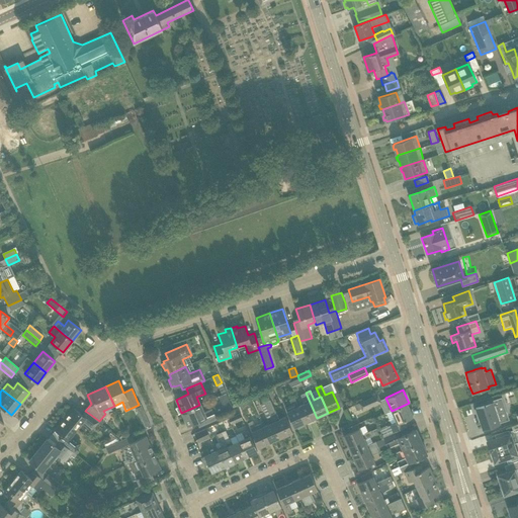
[(304,404),(298,406),(298,407),(306,423),(317,418),(306,393),(299,395),(304,404)]
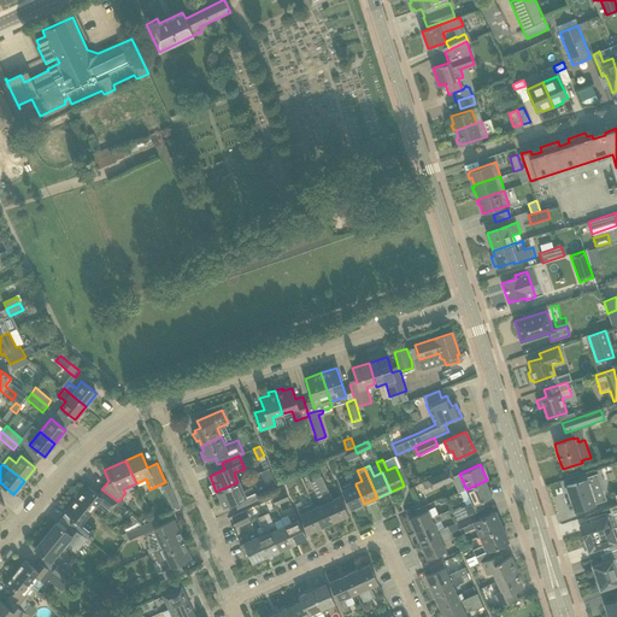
[(427,480),(432,489),(453,480),(450,470),(427,480)]
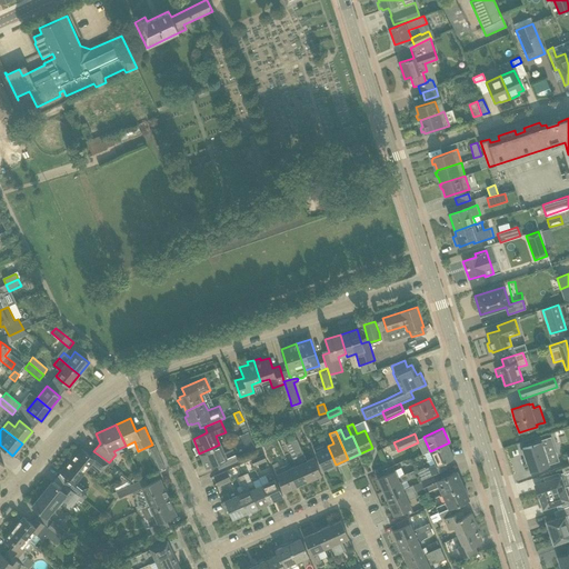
[(328,447),(328,446),(323,436),(322,436),(317,439),(321,449),(315,452),(318,459),(322,470),(336,465),(328,447)]
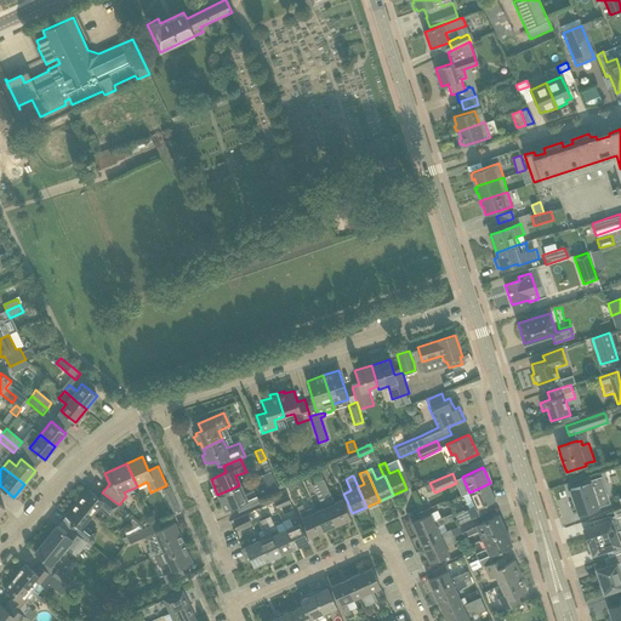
[(570,489),(579,514),(600,507),(593,486),(603,483),(600,477),(580,483),(581,485),(570,489)]
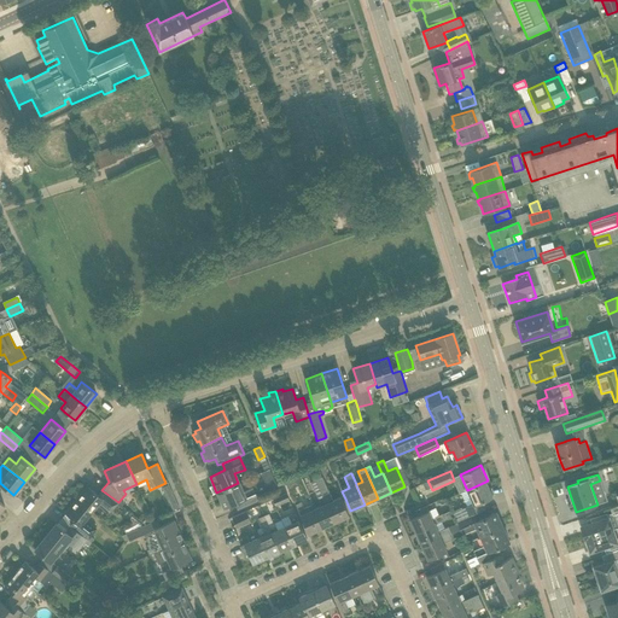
[(321,477),(316,479),(322,493),(336,523),(349,517),(344,506),(340,497),(332,501),(327,490),(321,477)]
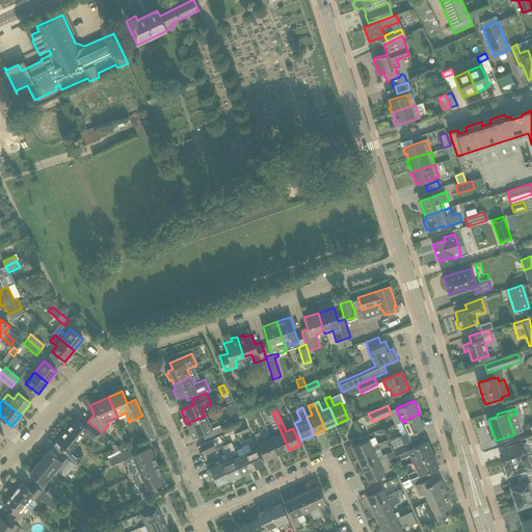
[(235,411),(228,415),(232,424),(239,421),(235,411)]
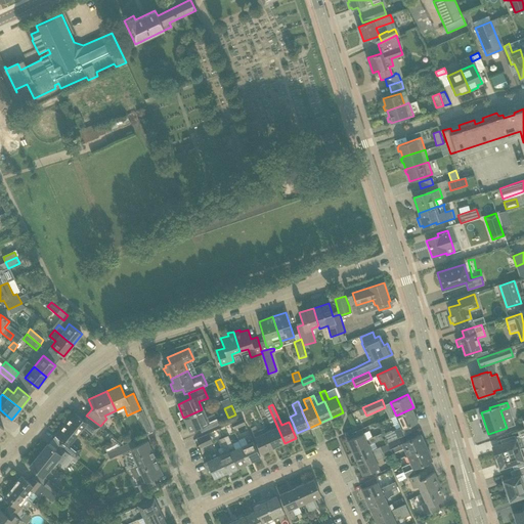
[(242,409),(245,415),(254,410),(251,405),(242,409)]
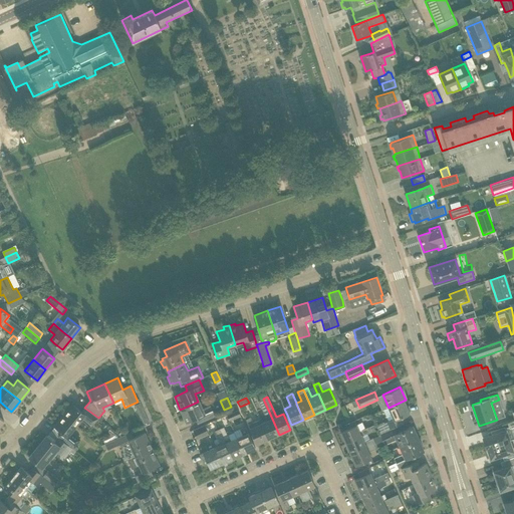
[(267,421),(261,424),(268,440),(279,435),(268,410),(263,399),(258,401),(263,412),(267,421)]
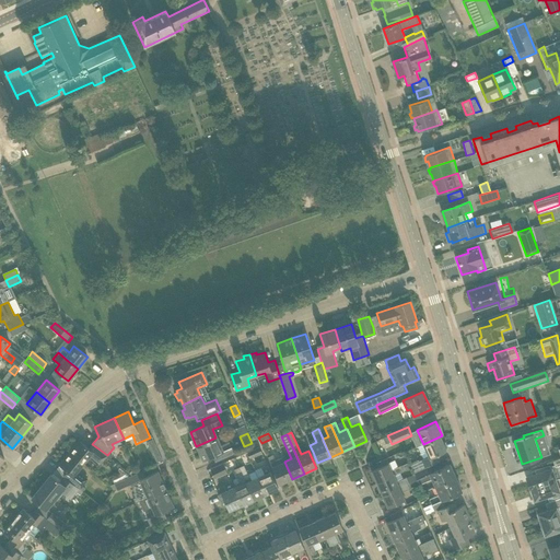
[(408,462),(413,473),(421,469),(432,464),(432,465),(439,462),(440,461),(436,455),(446,451),(440,436),(423,444),(418,446),(423,458),(418,462),(415,463),(413,459),(408,462)]
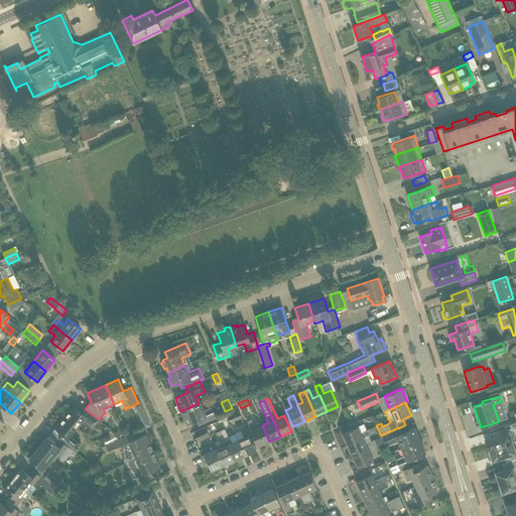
[(199,403),(180,411),(186,424),(200,418),(202,423),(208,421),(216,417),(211,406),(203,410),(199,403)]
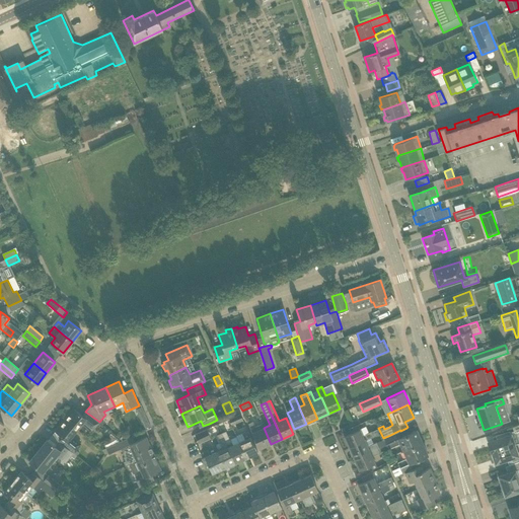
[(141,406),(137,409),(145,428),(149,426),(141,406)]
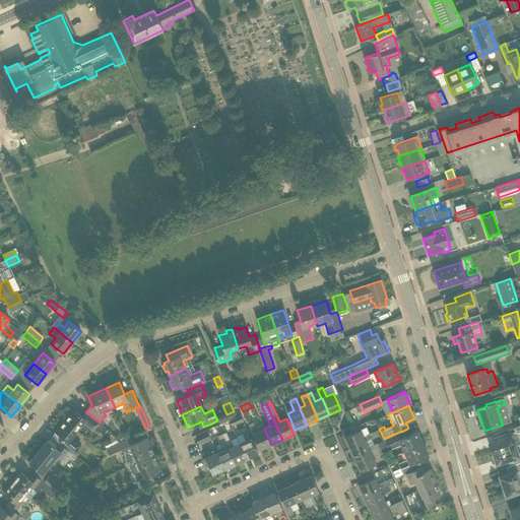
[(73,409),(64,420),(77,431),(82,425),(91,433),(100,423),(88,414),(84,418),(73,409)]
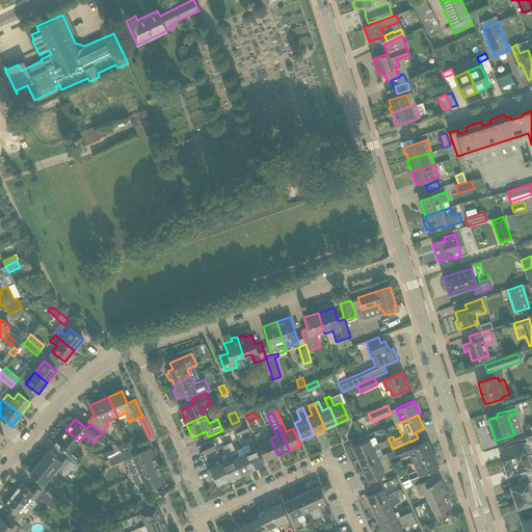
[(234,430),(235,430),(237,435),(237,434),(248,430),(246,424),(234,430)]
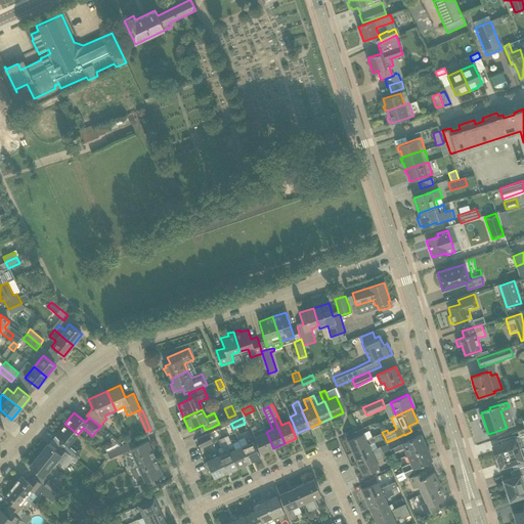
[(68,444),(63,449),(74,457),(82,448),(73,441),(78,434),(64,424),(55,435),(68,444)]
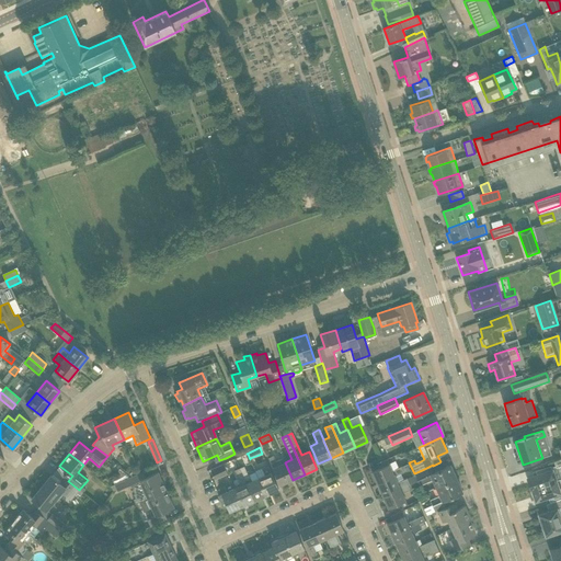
[(293,480),(285,462),(283,458),(276,461),(273,456),(267,458),(275,474),(279,485),(293,480)]
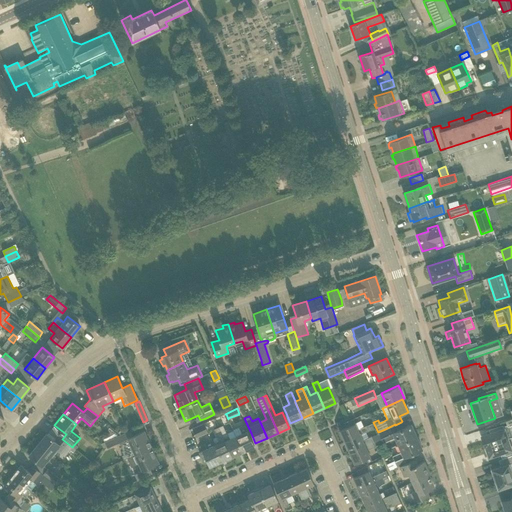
[(339,430),(344,442),(360,435),(368,431),(366,426),(358,430),(353,419),(344,423),(346,427),(339,430)]
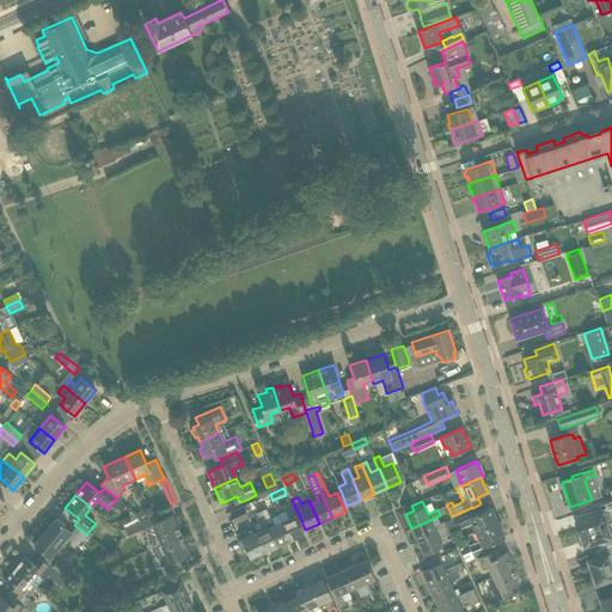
[(151,502),(146,503),(152,515),(158,513),(154,507),(153,507),(151,502)]
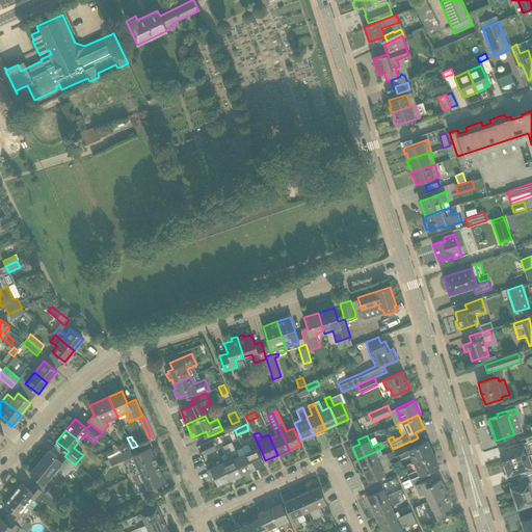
[(200,445),(204,455),(216,449),(211,440),(200,445)]
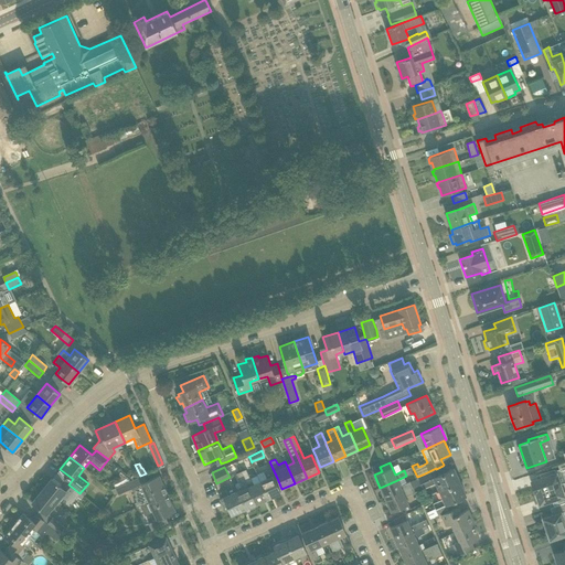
[(435,482),(439,491),(459,481),(454,468),(439,475),(436,469),(436,468),(425,473),(417,477),(420,483),(433,478),(435,483),(435,482)]
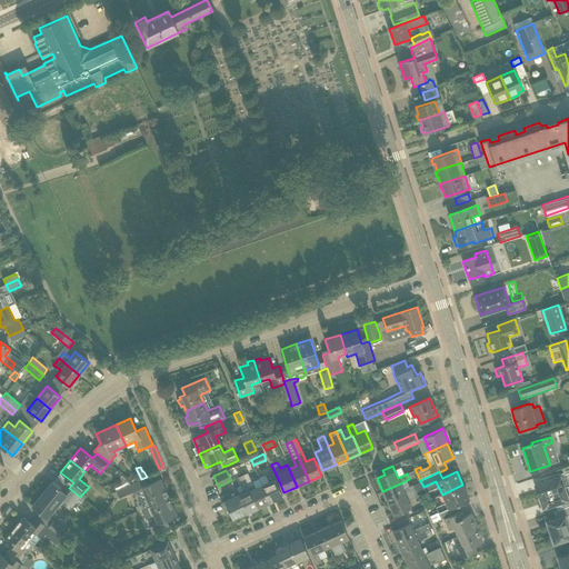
[(248,472),(242,475),(258,508),(270,502),(262,485),(255,488),(248,472)]
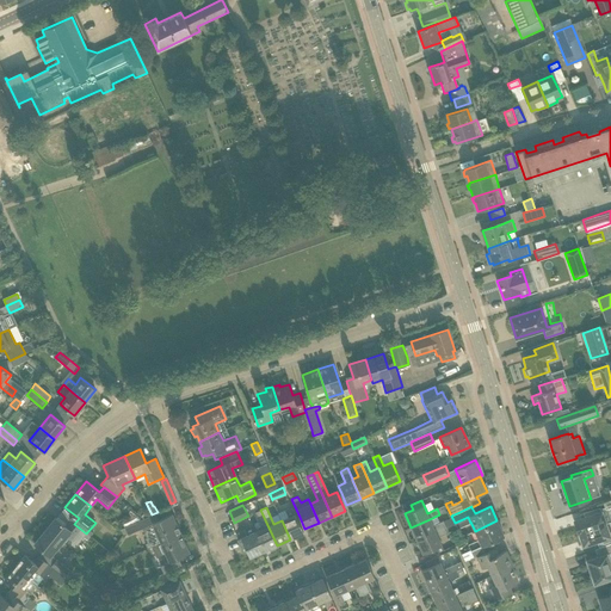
[(585,517),(574,520),(578,532),(605,523),(600,508),(599,507),(582,513),(585,517)]
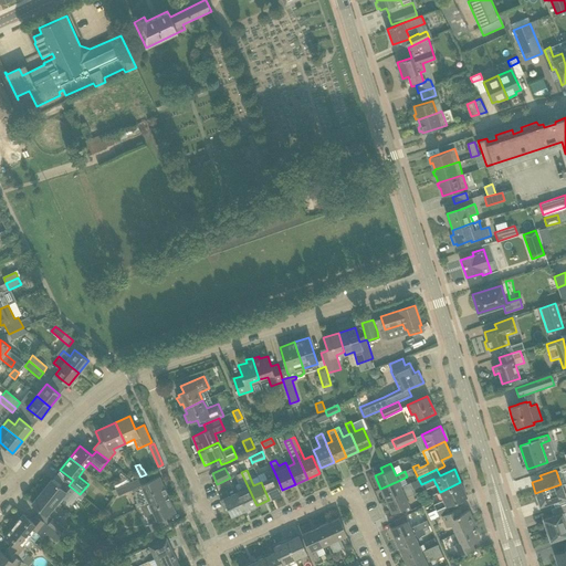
[(266,479),(261,482),(269,500),(281,494),(271,471),(264,473),(266,479)]
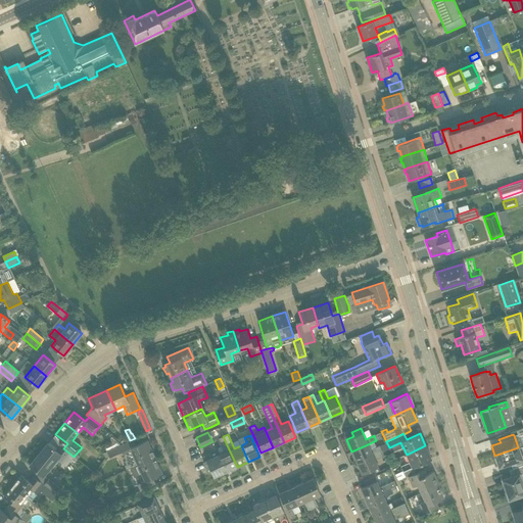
[(225,453),(218,456),(226,472),(237,467),(223,436),(219,438),(225,453)]
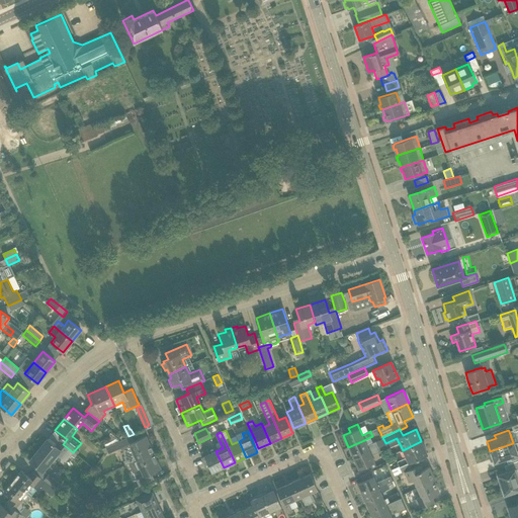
[(125,465),(137,460),(153,452),(146,436),(128,443),(133,452),(123,456),(124,460),(123,460),(125,465)]
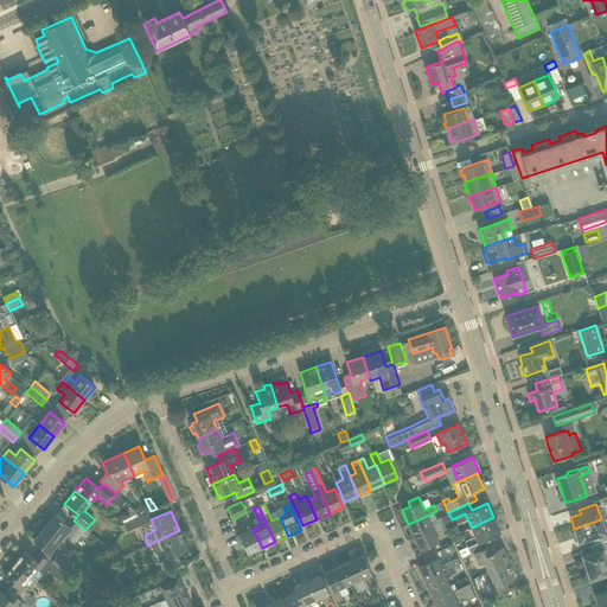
[(55,515),(44,526),(61,541),(68,532),(77,541),(85,530),(74,521),(69,516),(64,522),(55,515)]
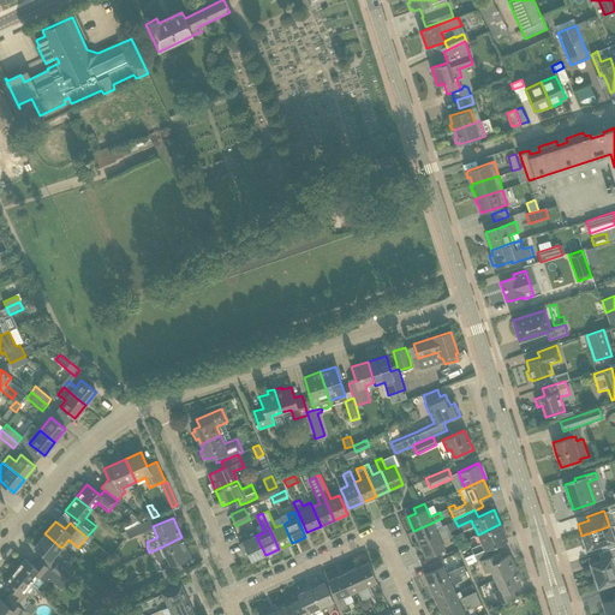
[(126,531),(129,538),(149,530),(147,523),(126,531)]
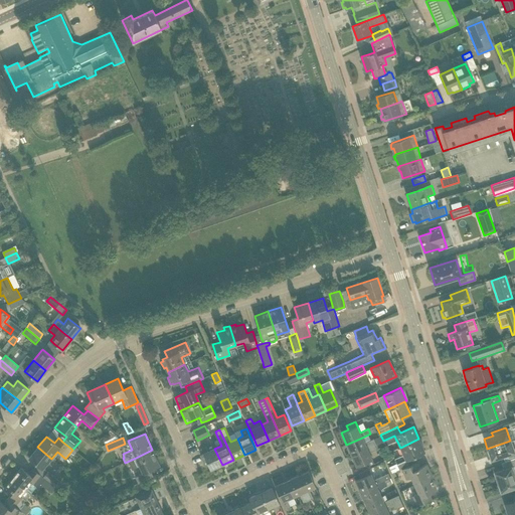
[(346,445),(351,455),(375,445),(373,440),(364,443),(362,438),(346,445)]
